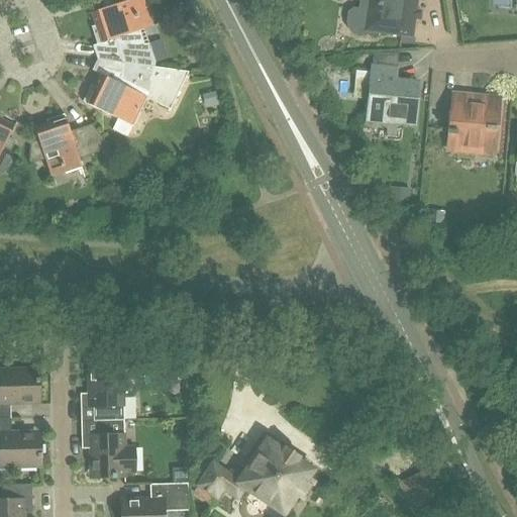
[(114,39),(121,63),(154,67),(156,63),(144,29),(152,27),(143,0),(130,0),(87,14),(97,45),(114,39)]
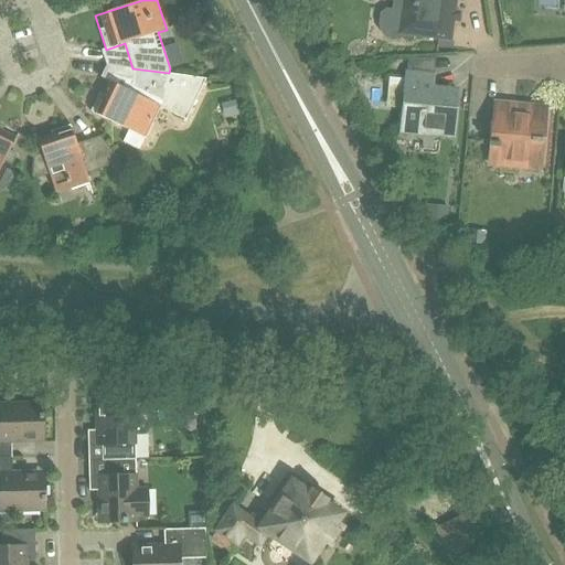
[(455,0),(391,0),(391,10),(385,12),(380,17),(379,27),(380,34),(385,40),(392,42),(400,40),(405,35),(450,41),(455,0)]
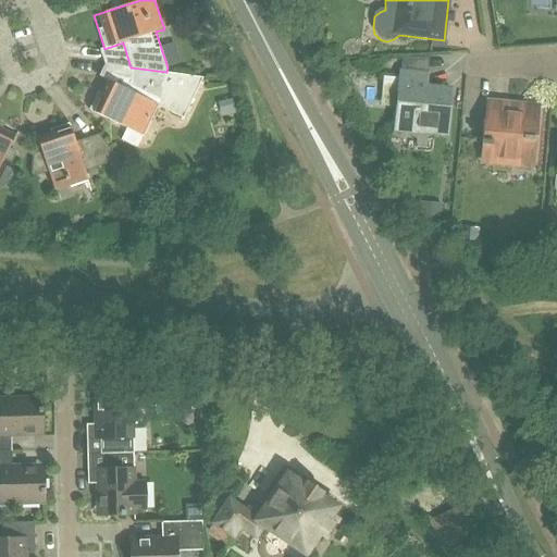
[(122,87),(104,78),(88,111),(143,136),(158,104),(183,116),(203,77),(166,72),(131,67),(122,87)]
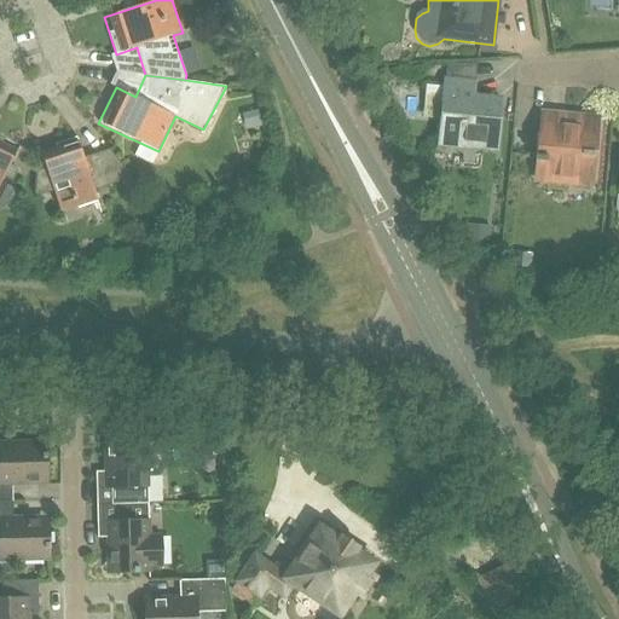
[(475,82),(446,80),(440,144),(498,149),(502,106),(473,105),(475,82)]
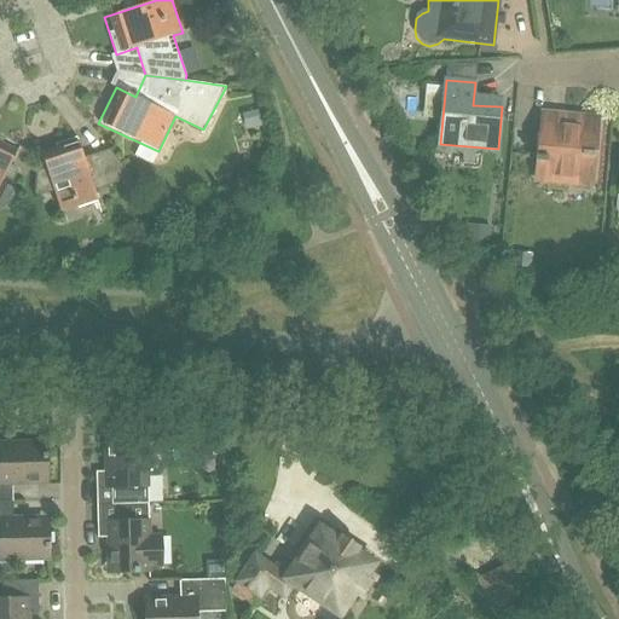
[(258,109),(242,114),(246,129),(261,126),(258,109)]
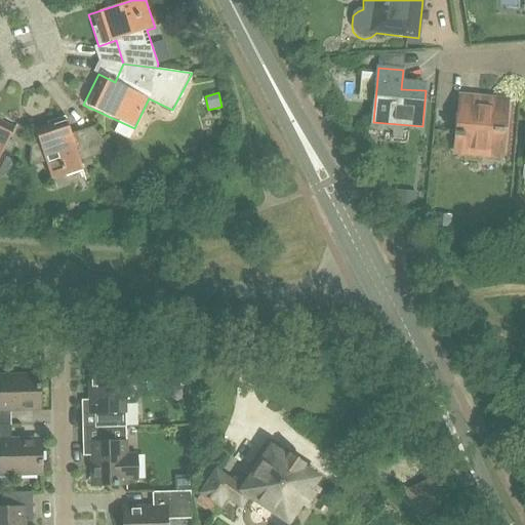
[(452,153),(483,155),(500,157),(506,98),(462,95),(459,122),(455,121),(452,153)]
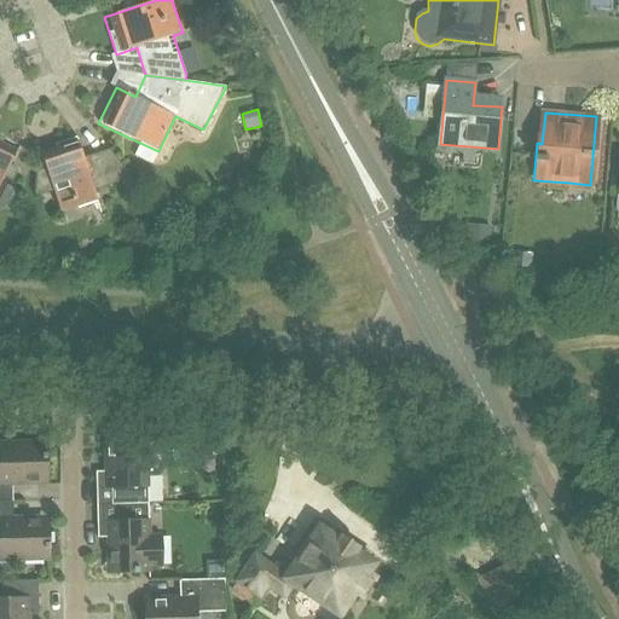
[(40,150),(46,168),(36,172),(35,196),(42,196),(55,192),(61,212),(98,200),(96,190),(127,180),(133,175),(109,150),(85,157),(76,134),(53,140),(55,145),(40,150)]
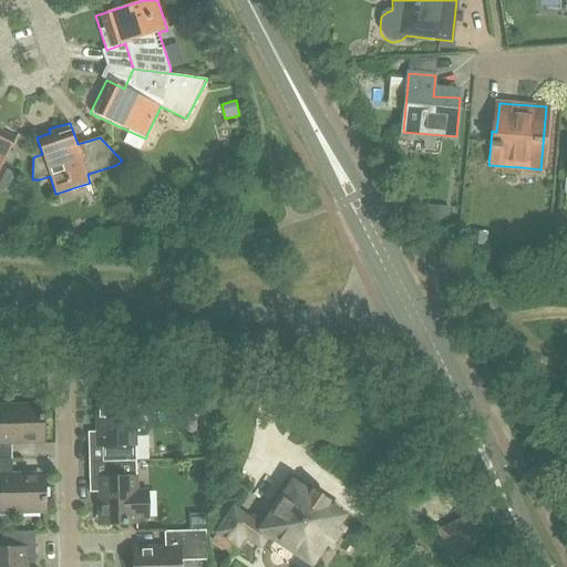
[(0,167),(3,161),(9,152),(18,135),(0,125),(0,167)]
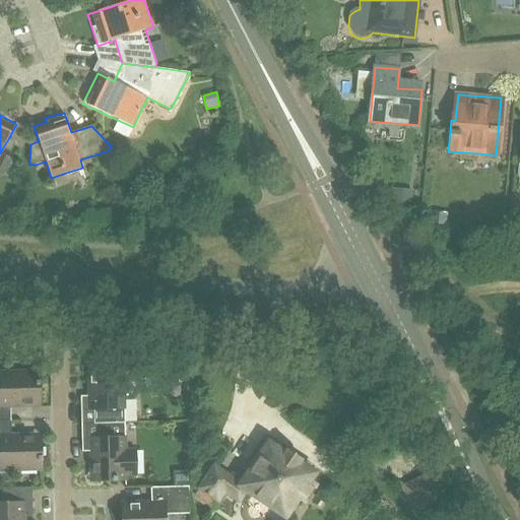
[(390,206),(411,208),(412,190),(391,188),(390,206)]
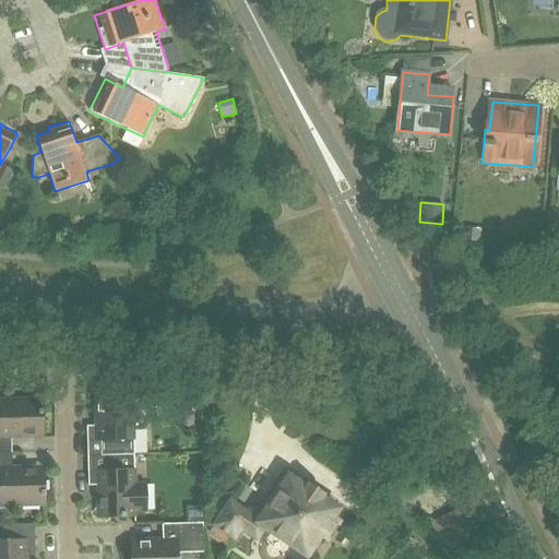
[(480,228),(463,226),(461,244),(478,246),(480,228)]
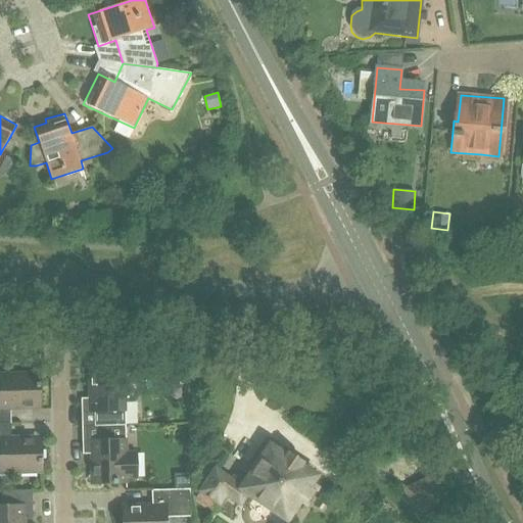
[(111,425),(126,425),(124,368),(102,368),(102,373),(89,373),(90,398),(82,398),(82,426),(111,425)]
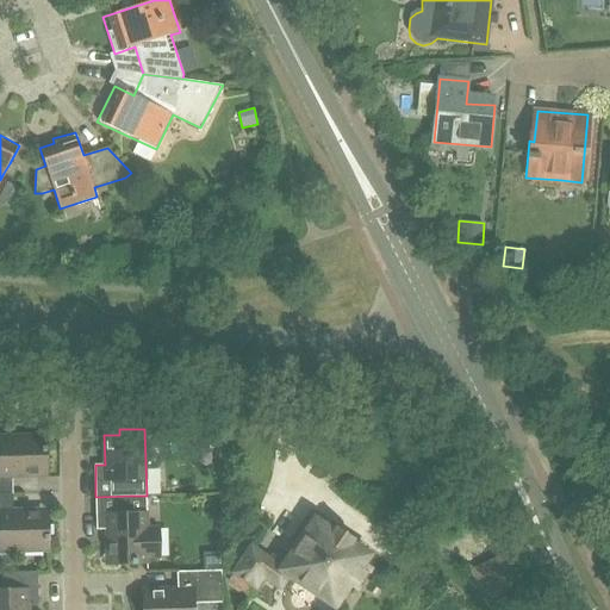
[(0,495),(13,495),(12,478),(42,477),(41,461),(47,461),(45,436),(0,436),(0,495)]
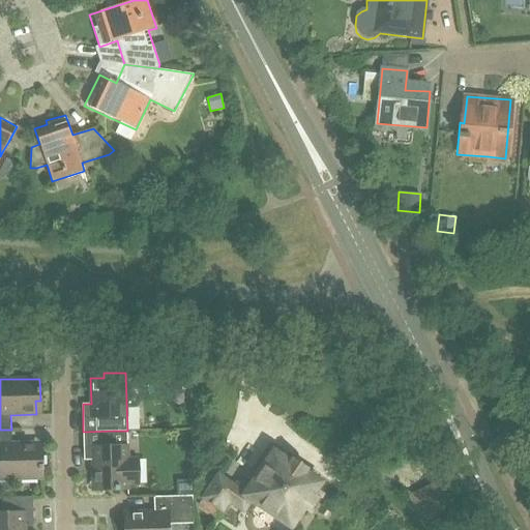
[(0,479),(42,479),(41,455),(37,455),(36,443),(11,443),(11,430),(0,430),(0,479)]
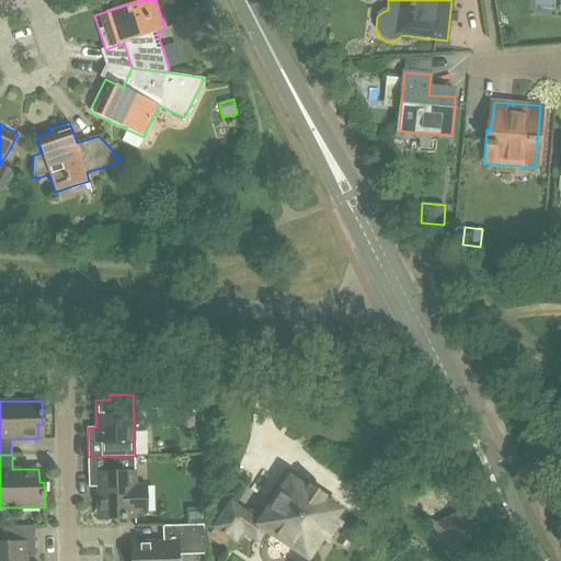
[(135,456),(119,456),(88,457),(89,487),(98,487),(99,514),(111,513),(111,519),(136,519),(136,513),(147,513),(146,484),(135,485),(135,456)]
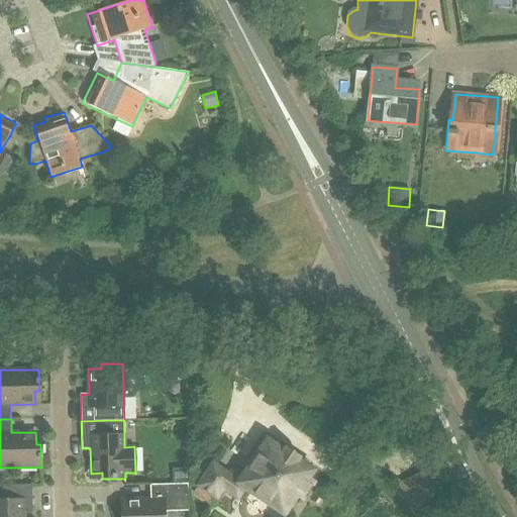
[(240,482),(212,463),(198,486),(216,498),(221,490),(236,500),(243,489),(279,511),(290,494),(300,501),(313,482),(307,478),(311,472),(297,462),(298,459),(282,449),(281,451),(267,442),(240,482)]
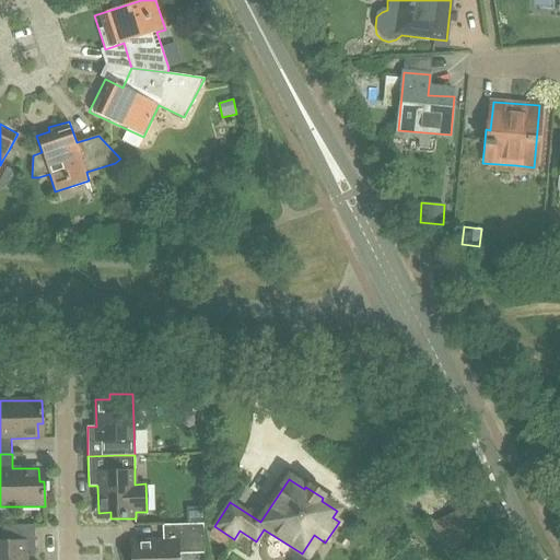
[(136,555),(131,555),(130,559),(177,559),(177,552),(205,551),(203,524),(195,525),(162,525),(163,538),(163,540),(136,541),(136,555)]
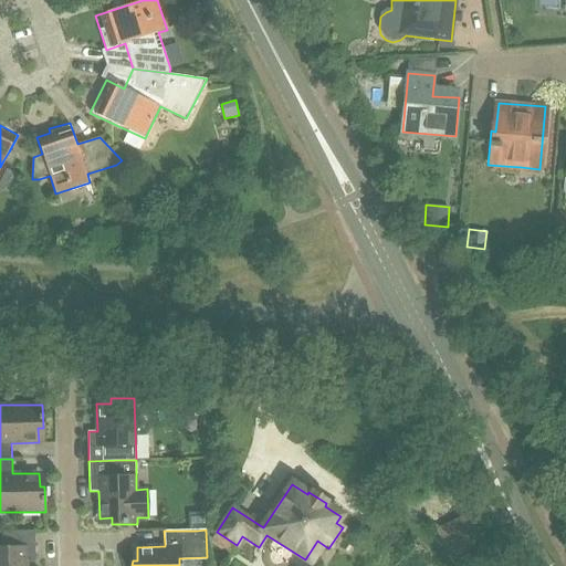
[(2,547),(0,547),(0,565),(25,565),(25,562),(35,562),(34,532),(2,532),(2,547)]
